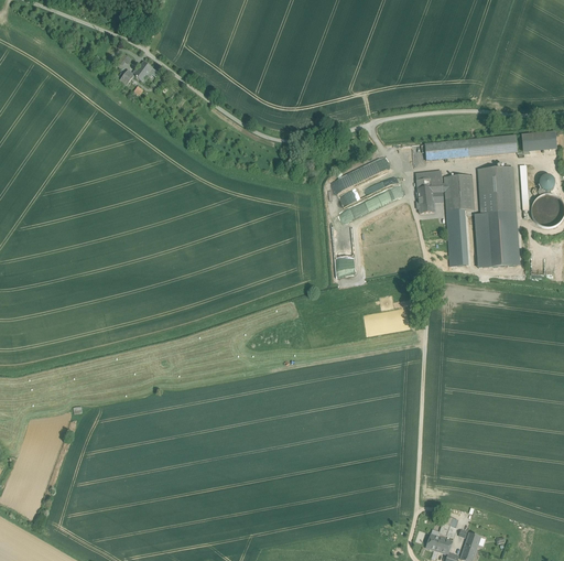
[(119,61),(121,63),(126,58),(128,62),(131,57),(125,52),(119,61)]
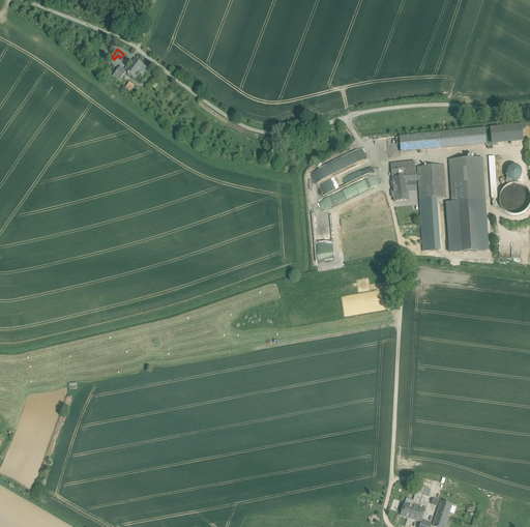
[(124,67),(124,68),(126,69),(128,71),(127,71),(128,72),(129,71),(134,76),(138,69),(143,62),(135,56),(129,63),(128,62),(124,67)]
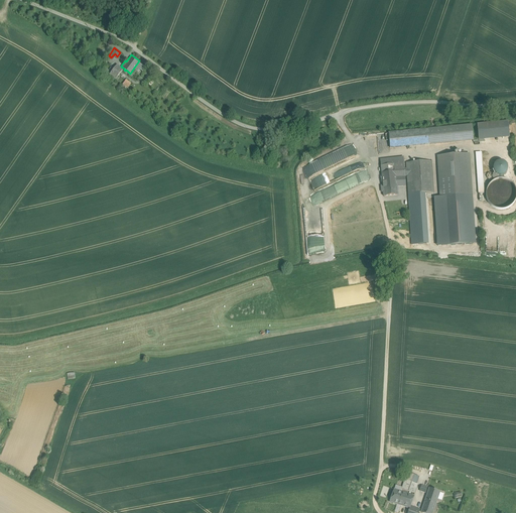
[(145,66),(139,60),(134,68),(137,70),(139,67),(142,70),(145,66)]
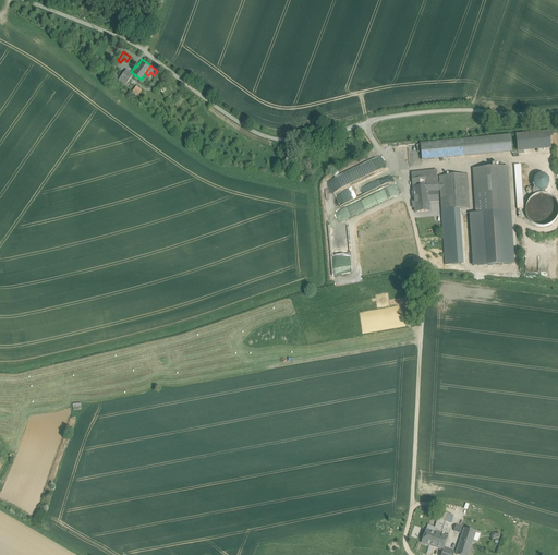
[(125,83),(133,73),(131,72),(131,71),(126,68),(119,77),(125,83)]
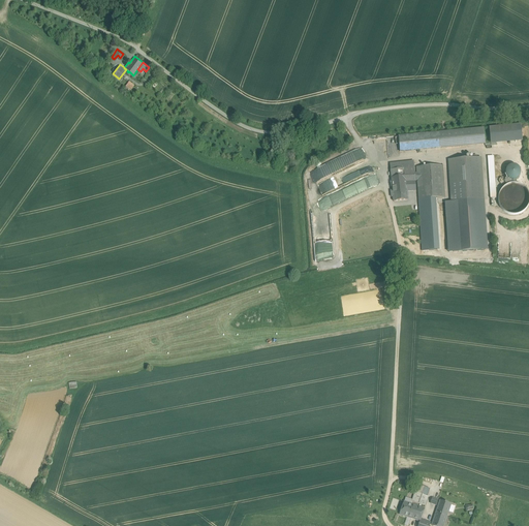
[(489,125),(491,141),(522,138),(521,122),(489,125)]
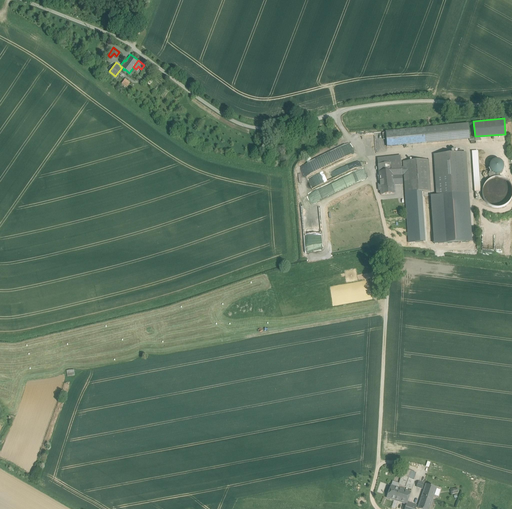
[(426,125),(427,140),(469,136),(468,121),(426,125)]
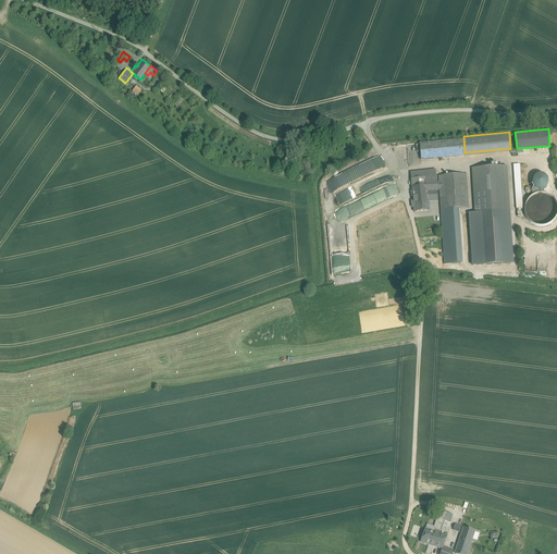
[(421,157),(465,152),(463,136),(420,140),(421,157)]
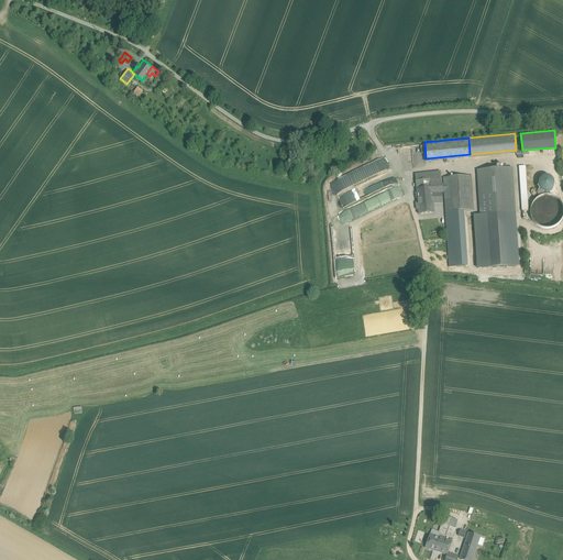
[(510,165),(477,167),(481,212),(514,210),(510,165)]
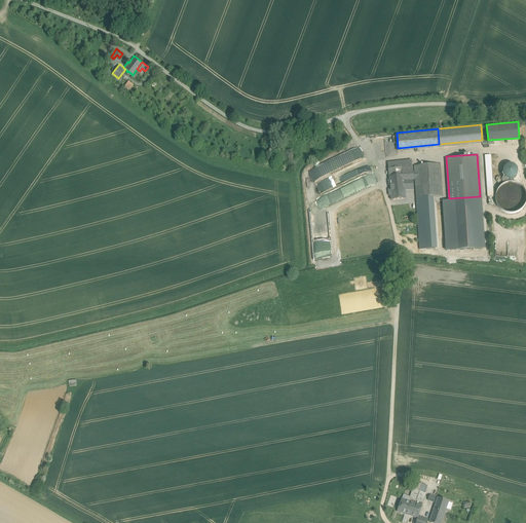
[(506,162),(504,164),(503,165),(502,167),(502,170),(503,172),(504,174),(505,176),(508,177),(510,177),(512,177),(514,176),(516,175),(517,173),(518,171),(518,169),(517,166),(516,164),(515,163),(513,162),(511,161),(509,161),(506,162)]
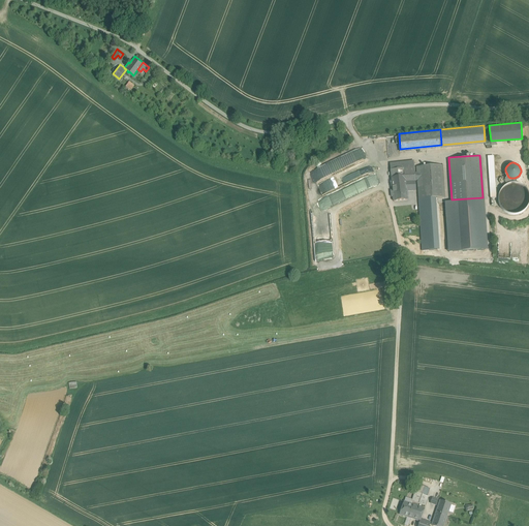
[(442,163),(416,164),(417,171),(417,178),(418,196),(436,195),(444,194),(442,163)]
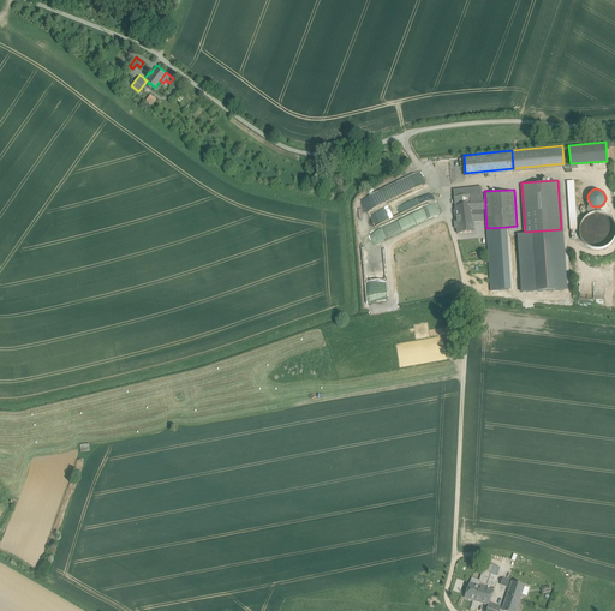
[(454,195),(457,220),(475,217),(483,217),(483,207),(485,207),(485,198),(482,198),(482,192),(454,195)]
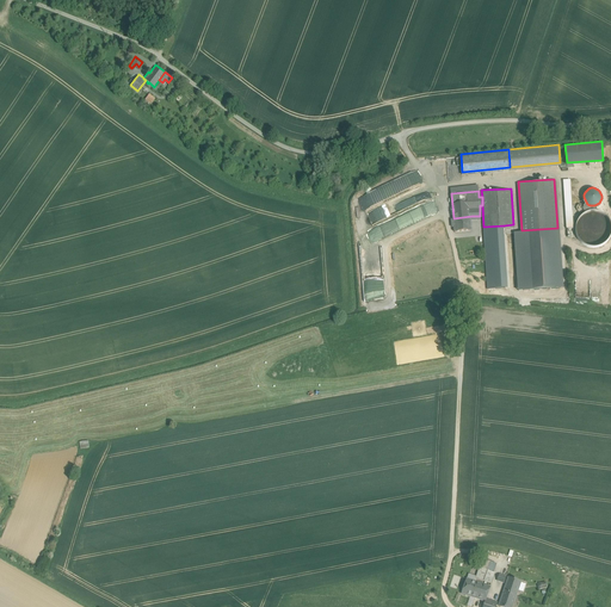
[(421,205),(425,211),(433,206),(430,200),(421,205)]
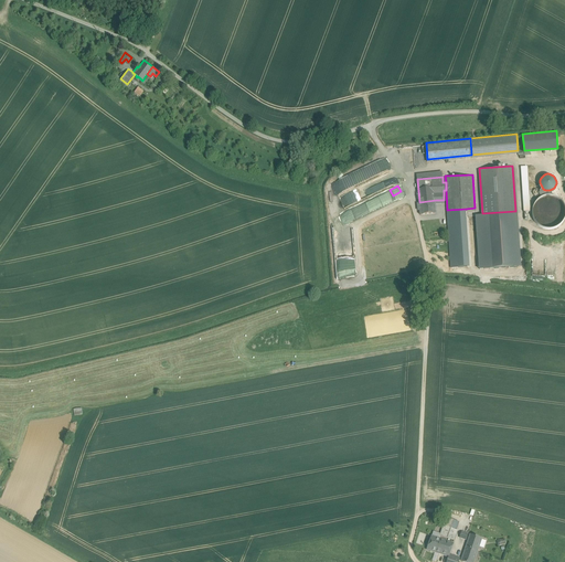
[(558,197),(555,194),(552,193),(548,193),(544,194),(541,195),(539,197),(535,200),(534,202),(533,205),(532,209),(532,212),(533,216),(534,219),(536,222),(540,224),(543,225),(546,226),(550,226),(553,226),(556,225),(560,223),(562,221),(564,218),(564,214),(564,213),(564,205),(564,204),(563,201),(561,199),(558,197)]
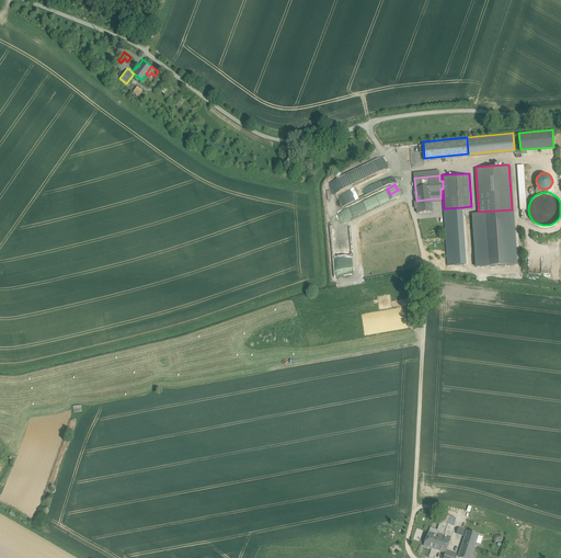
[(418,212),(432,209),(432,201),(433,201),(433,198),(416,201),(418,212)]
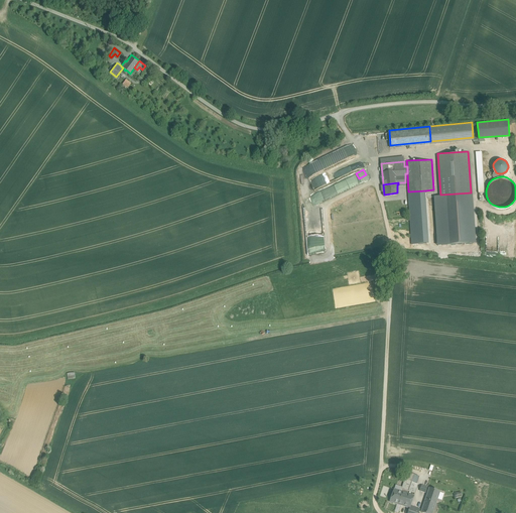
[(425,190),(408,191),(412,242),(428,241),(425,190)]
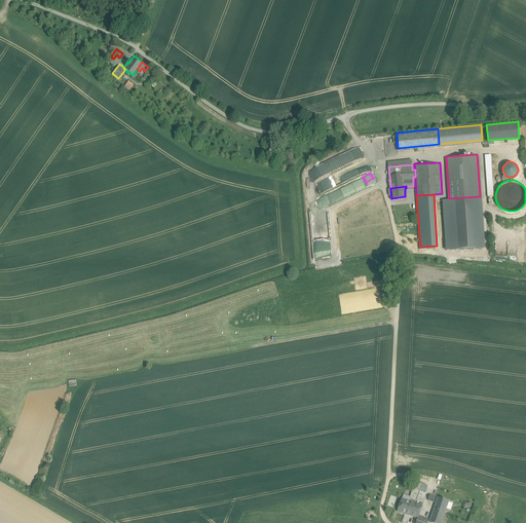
[(483,245),(480,196),(449,198),(445,198),(448,247),(483,245)]
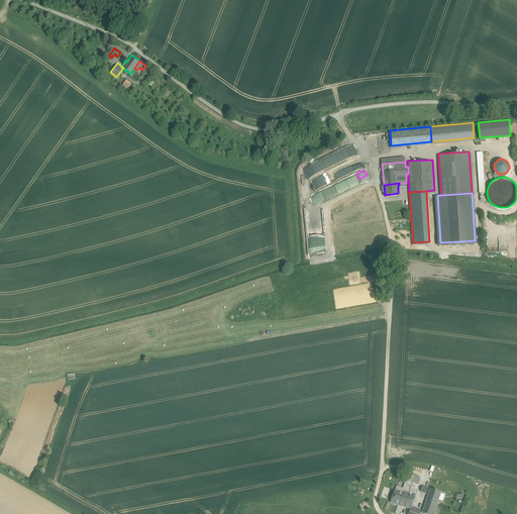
[(406,478),(415,482),(417,475),(408,472),(406,478)]
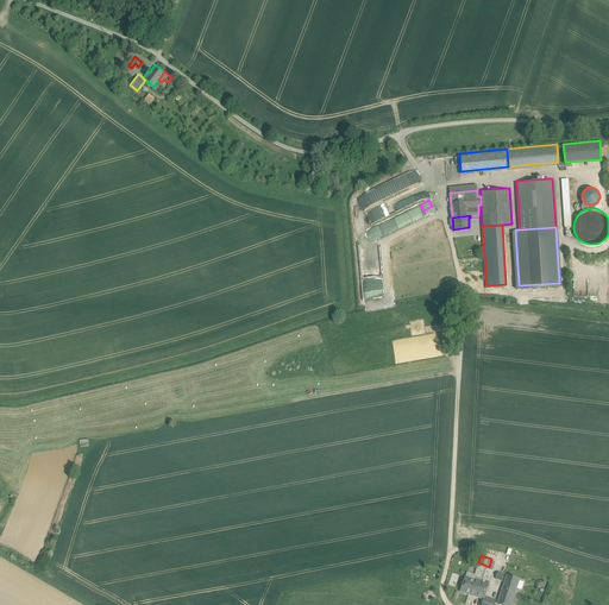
[(473,577),(489,583),(494,568),(489,567),(478,562),(473,577)]
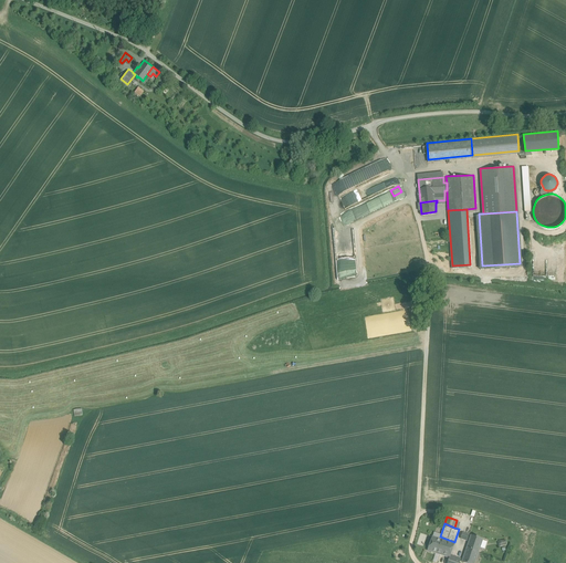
[(471,533),(462,560),(472,562),(482,537),(471,533)]
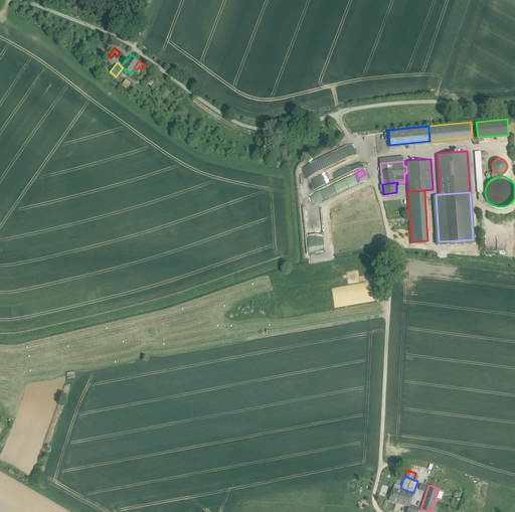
[(393,486),(389,498),(396,501),(400,502),(408,505),(409,505),(409,503),(413,493),(400,488),(393,486)]
